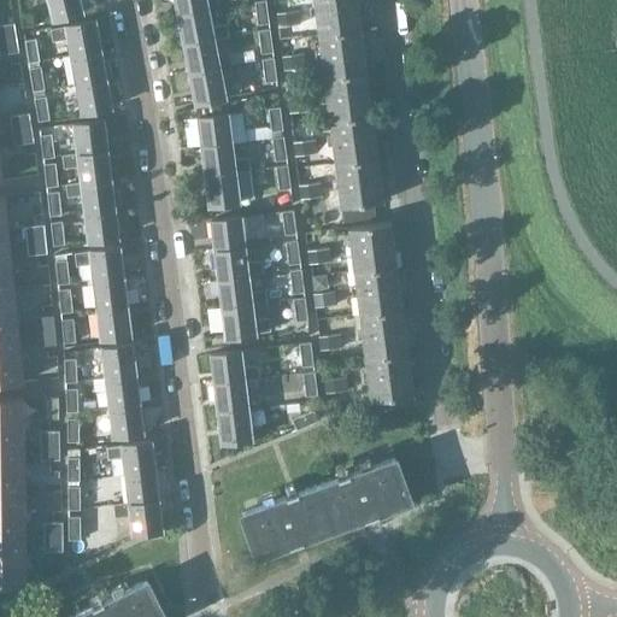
[(77,0),(45,0),(50,18),(81,11),(77,0)]
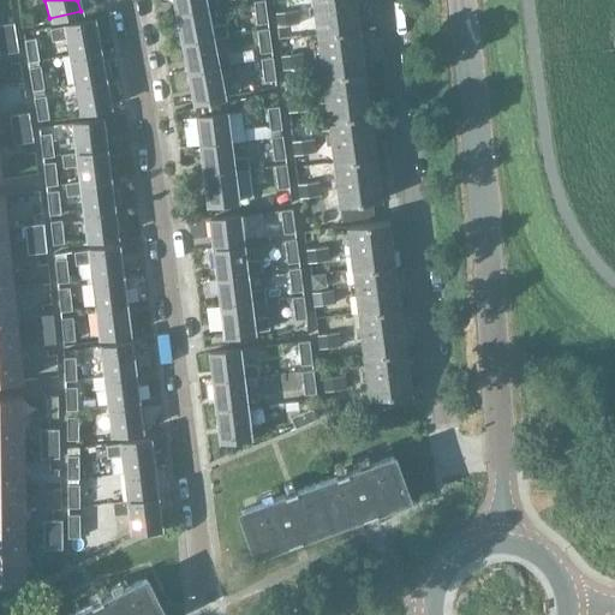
[(173,0),(177,16),(208,9),(206,0),(173,0)]
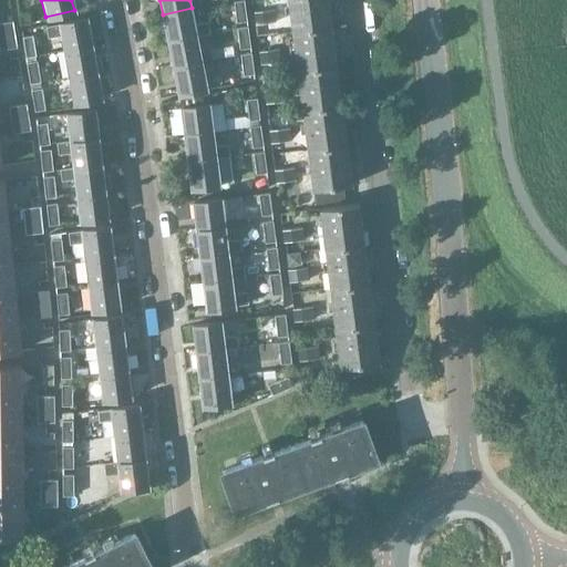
[(234,3),(226,4),(227,12),(235,11),(236,22),(247,20),(244,0),(238,0),(234,1),(234,3)]
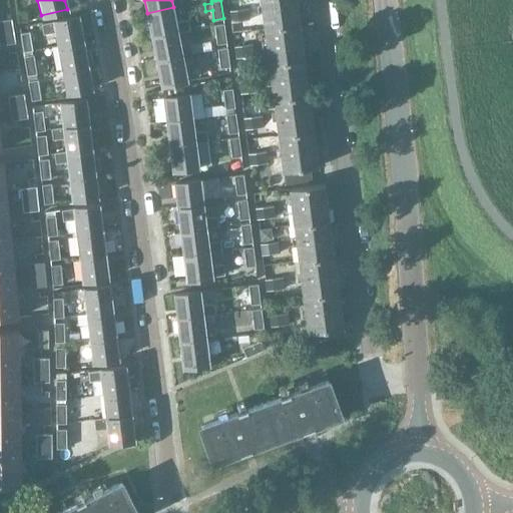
[(260,0),(264,29),(299,25),(295,0),(260,0)]
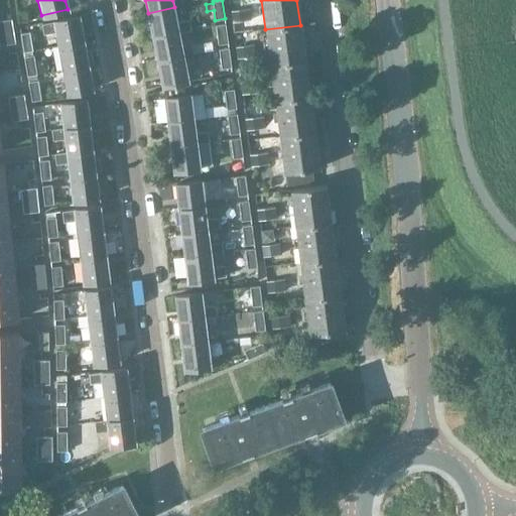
[(177,21),(174,7),(148,13),(153,36),(179,31),(190,29),(188,19),(177,21)]
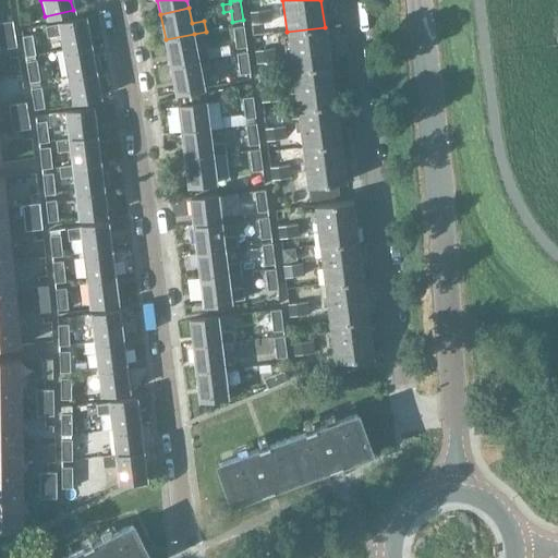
[(271,22),(269,9),(250,12),(251,25),(271,22)]
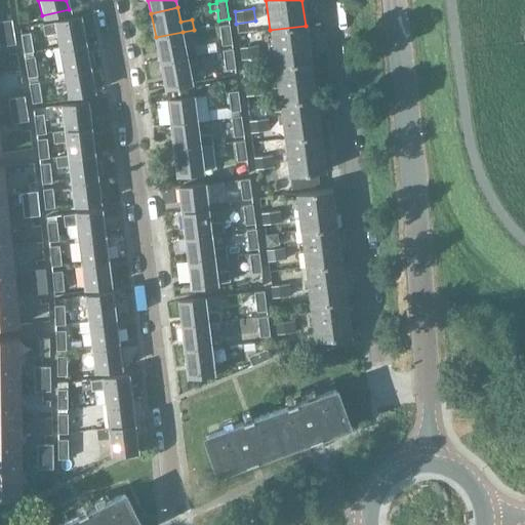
[(17,12),(18,22),(29,21),(27,10),(17,12)]
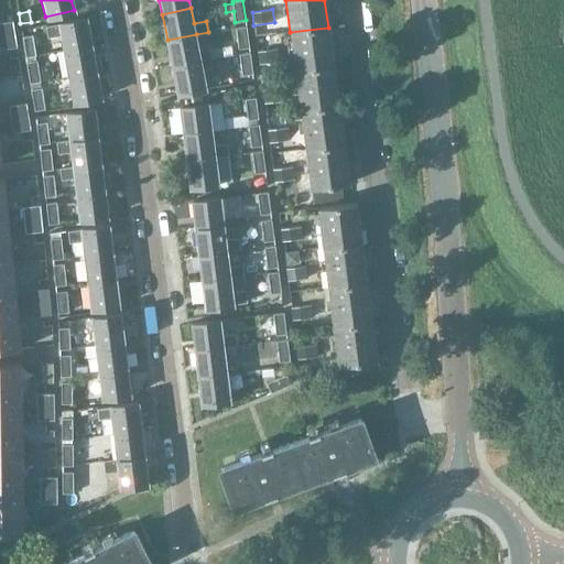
[(57,22),(45,25),(46,36),(60,34),(63,49),(91,44),(86,17),(57,22)]
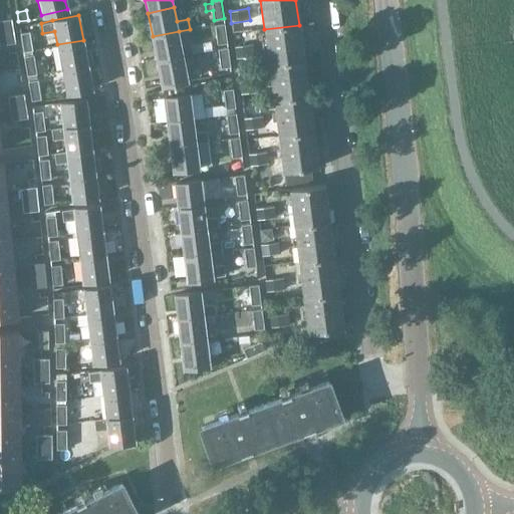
[(11,18),(3,20),(5,31),(13,30),(11,18)]
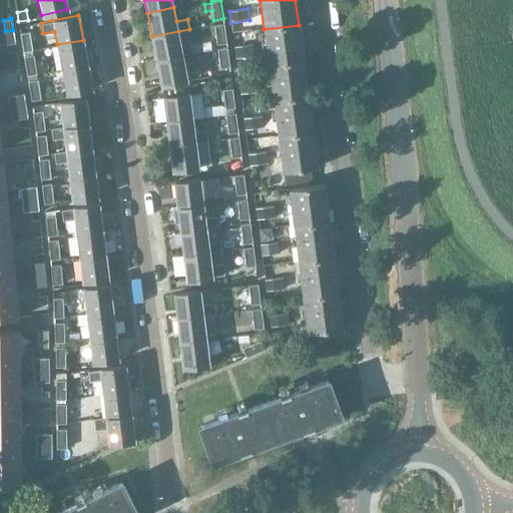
[(226,42),(223,23),(214,25),(216,43),(226,42)]
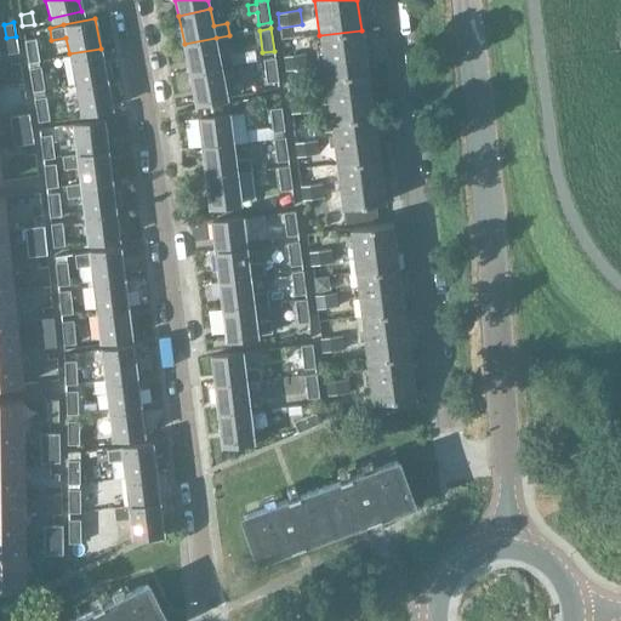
[(319,35),(325,79),(368,73),(362,30),(319,35)]
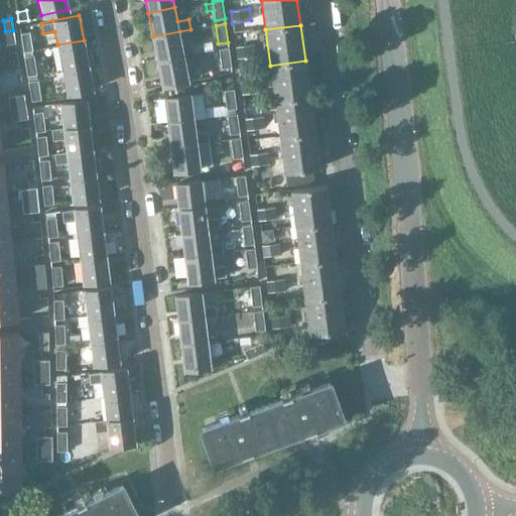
[(13,30),(5,31),(7,44),(15,42),(13,30)]
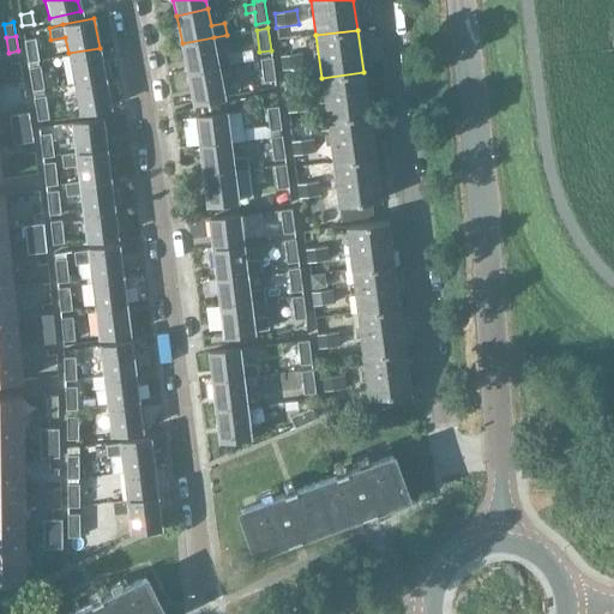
[(28,62),(38,60),(35,37),(24,40),(28,62)]
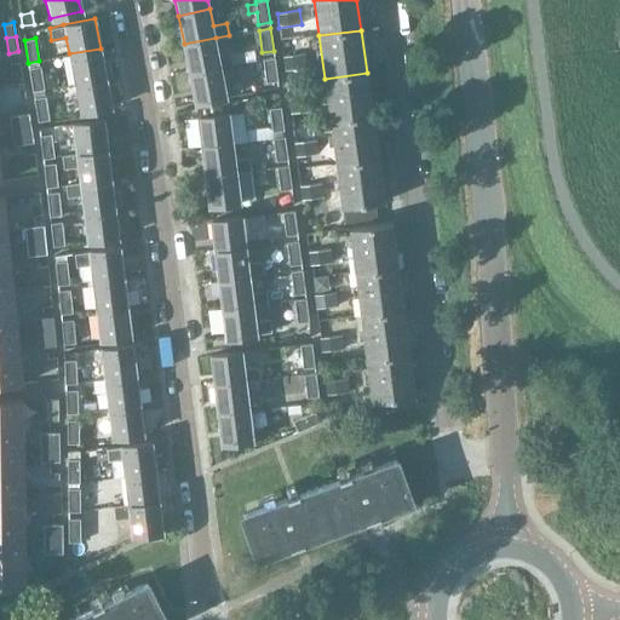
[(222,67),(216,38),(184,44),(190,73),(222,67)]
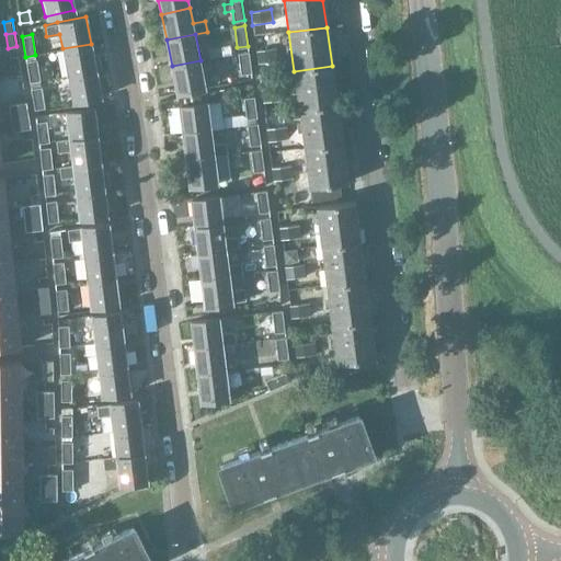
[(92,54),(91,44),(63,48),(67,75),(95,69),(100,68),(98,54),(92,54)]
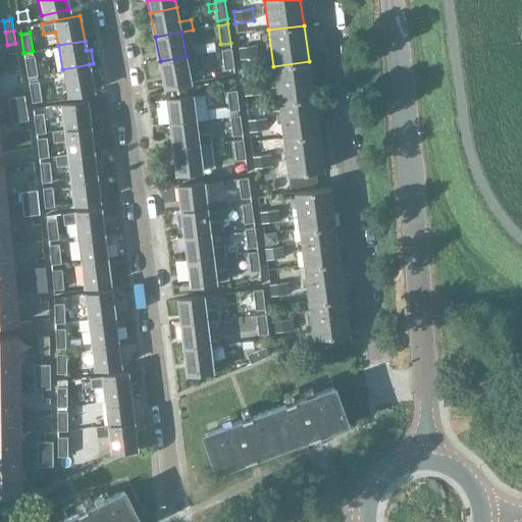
[(240,59),(259,57),(257,45),(238,47),(240,59)]
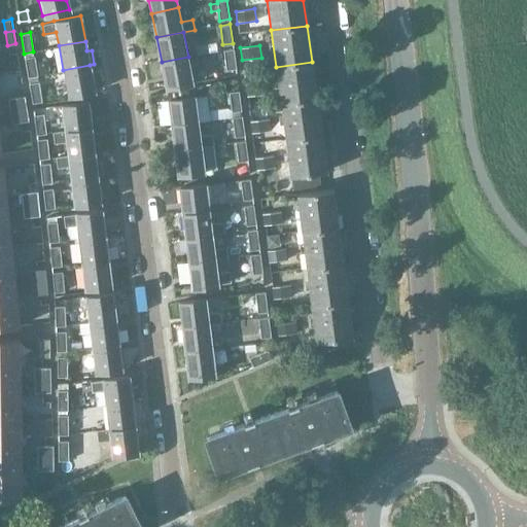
[(236,68),(233,48),(223,50),(225,69),(236,68)]
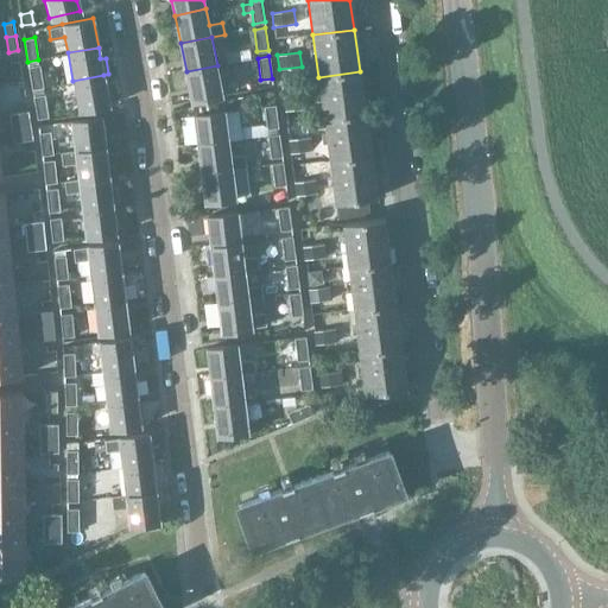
[(39,64),(27,67),(32,89),(43,87),(39,64)]
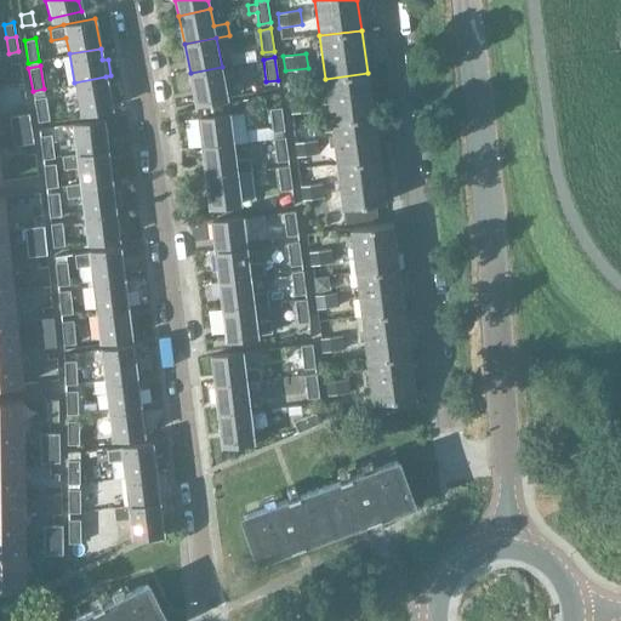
[(197,103),(228,96),(222,67),(191,73),(197,103)]
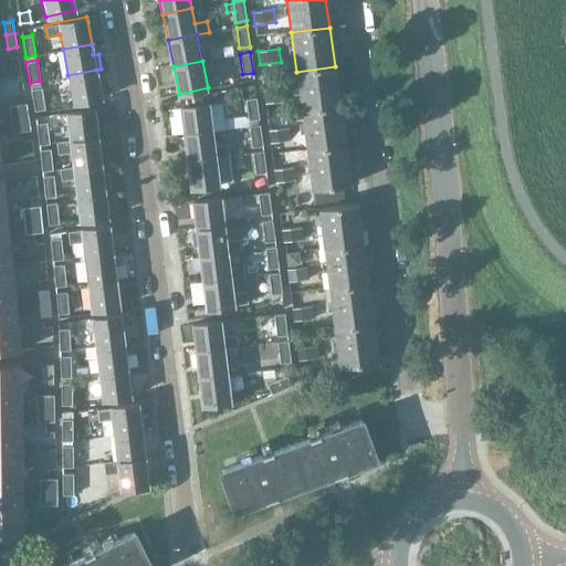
[(339,106),(337,86),(335,66),(296,72),(301,112),(339,106)]
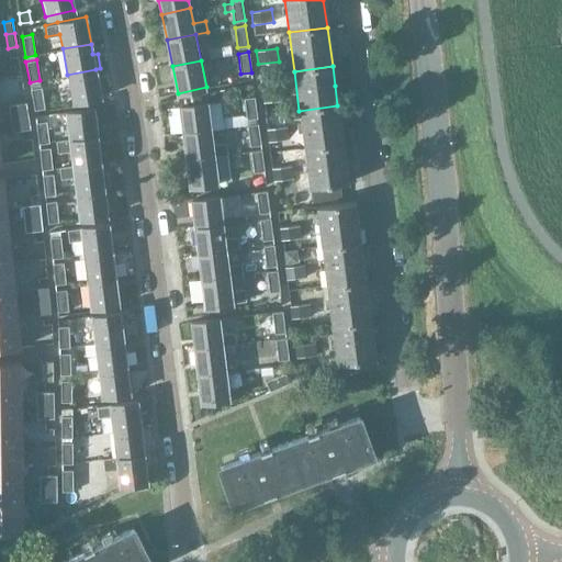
[(96,69),(67,75),(71,102),(100,97),(96,69)]
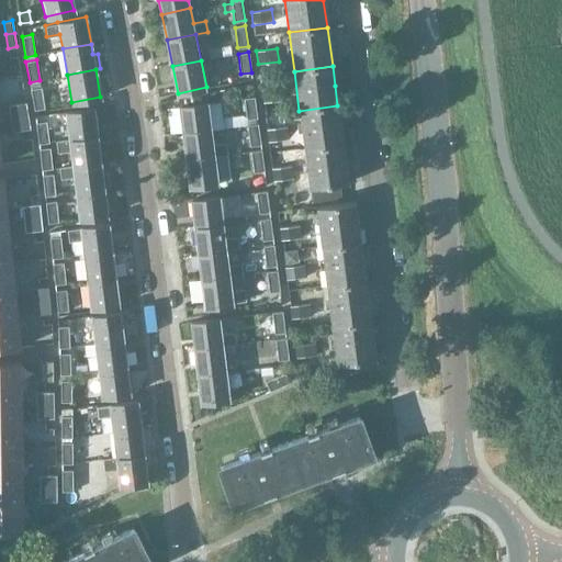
[(34,110),(44,108),(41,87),(31,89),(34,110)]
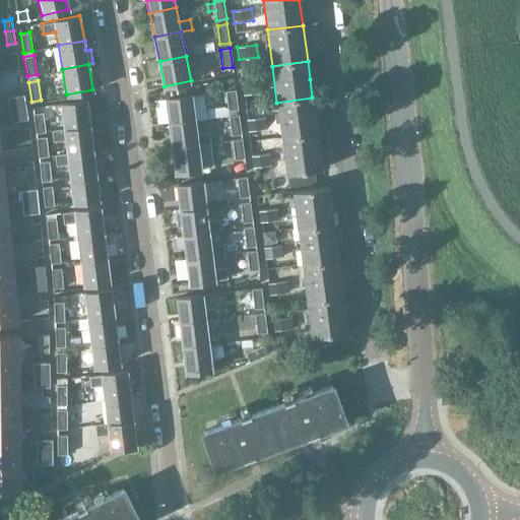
[(261,80),(242,83),(244,95),(262,92),(261,80)]
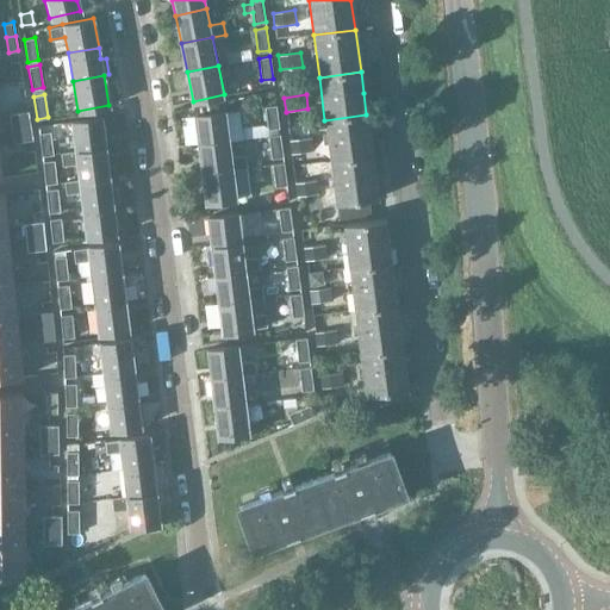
[(265,106),(268,129),(279,128),(277,105),(265,106)]
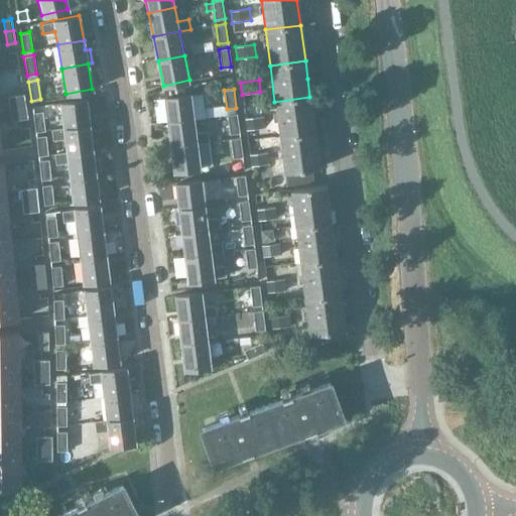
[(23,94),(15,96),(17,108),(25,106),(23,94)]
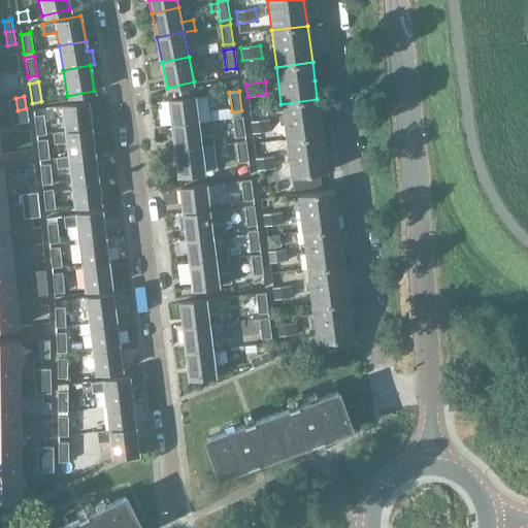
[(209,121),(206,96),(196,98),(196,96),(169,99),(172,125),(199,122),(209,121)]
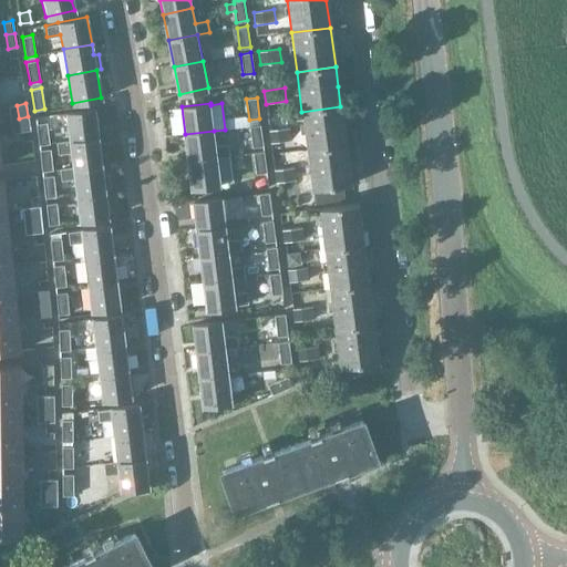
[(17,105),(8,106),(10,120),(19,119),(17,105)]
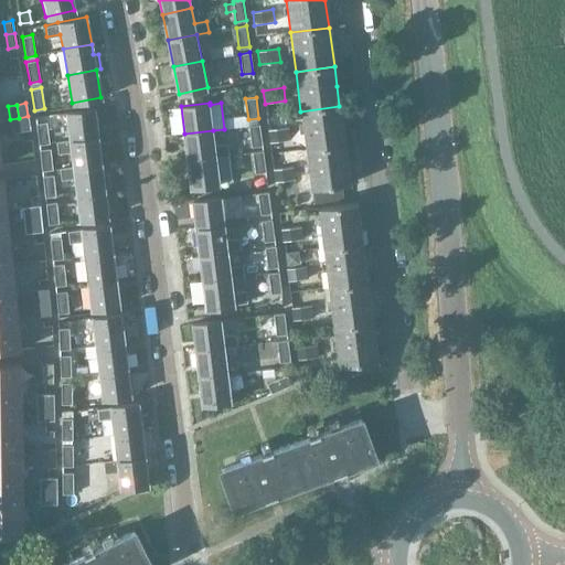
[(300,112),(306,150),(344,146),(339,106),(300,112)]
